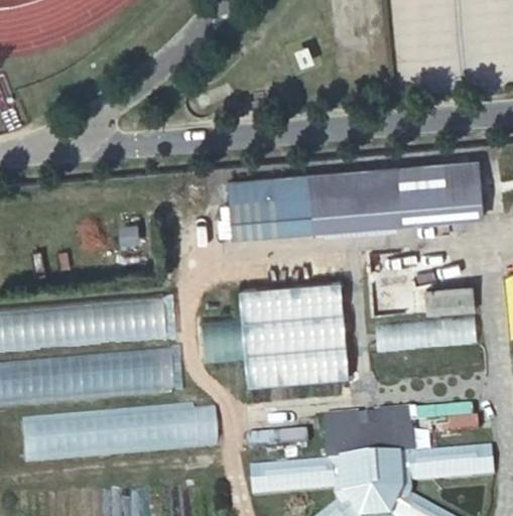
[(484,215),(479,160),(228,181),(233,237),(484,215)]
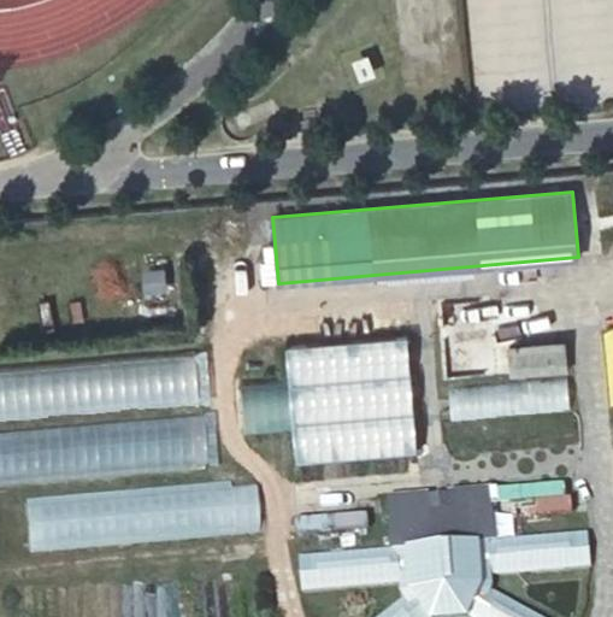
[(417,450),(406,334),(287,345),(289,375),(294,429),(296,460),(417,450)]
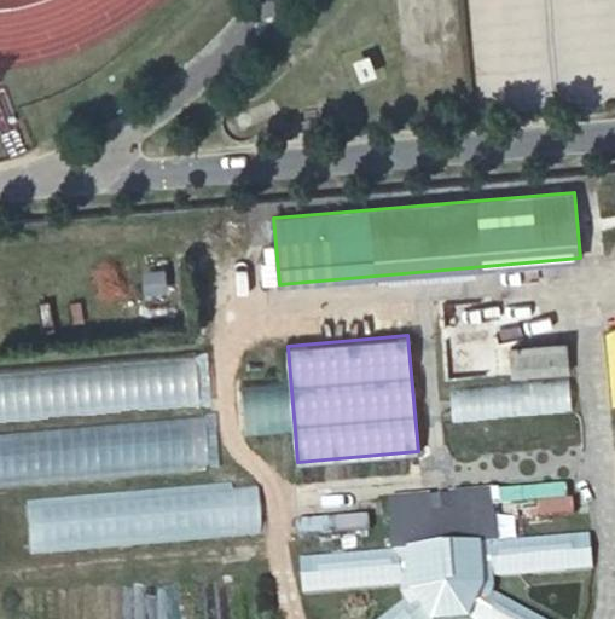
[(567,341),(510,346),(512,372),(568,369),(567,341)]
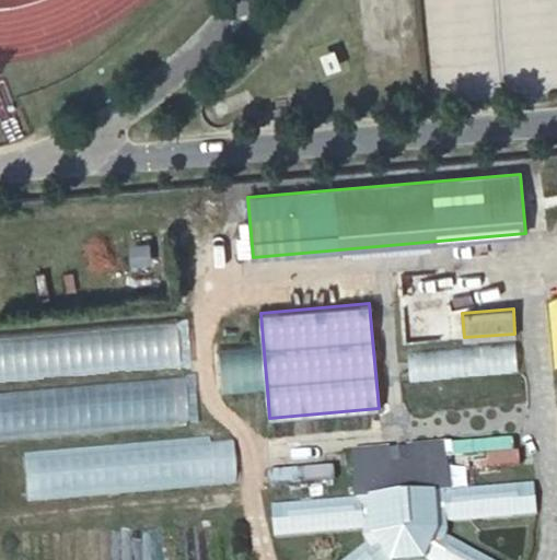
[(176,316),(12,330),(16,381),(181,365),(176,316)]
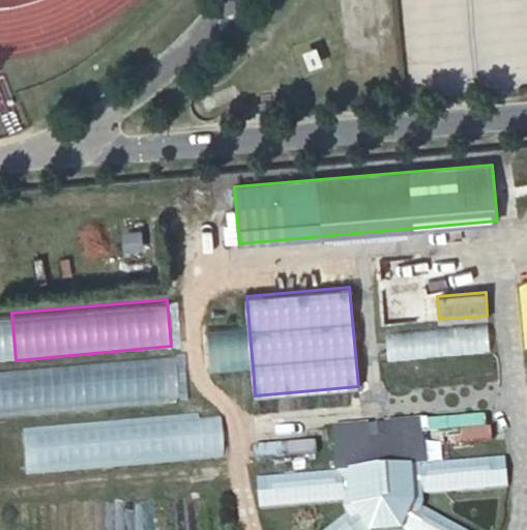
[(253,369),(249,322),(206,326),(210,373),(253,369)]
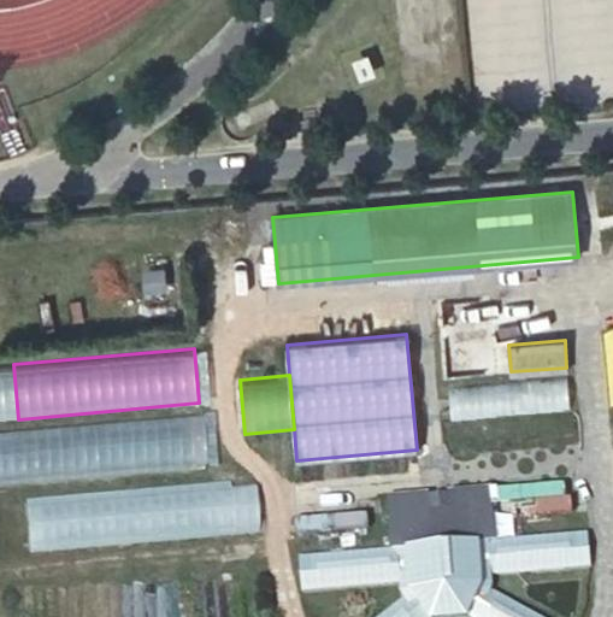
[(567,375),(447,385),(449,421),(571,410),(567,375)]
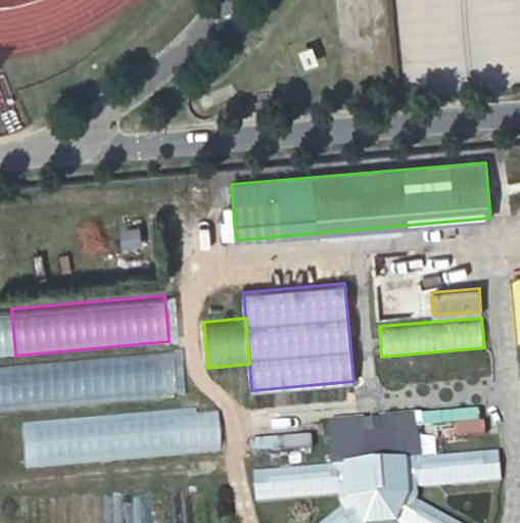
[(168,351),(15,364),(20,410),(173,397),(168,351)]
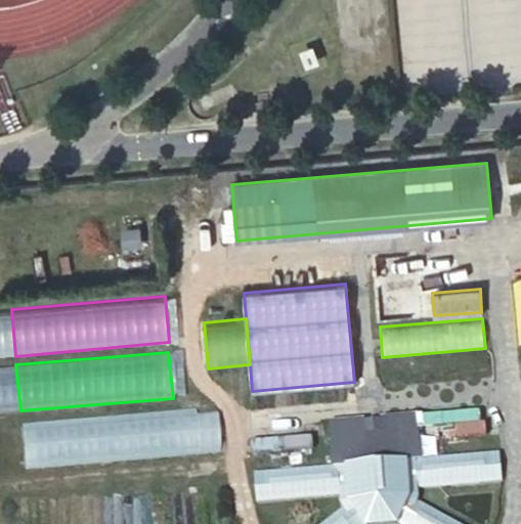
[(215,410),(20,426),(25,468),(219,452),(215,410)]
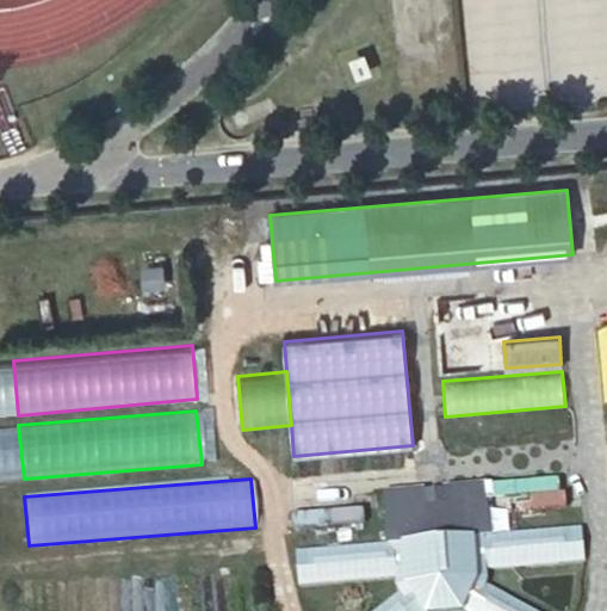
[(584,561),(582,525),(490,534),(485,483),(443,487),(443,493),(425,494),(425,487),(382,493),(386,543),(293,550),(297,585),(395,578),(395,585),(396,588),(397,591),(372,610),(463,610),(464,610),(465,610),(537,610),(487,584),(487,578),(487,569),(584,561)]
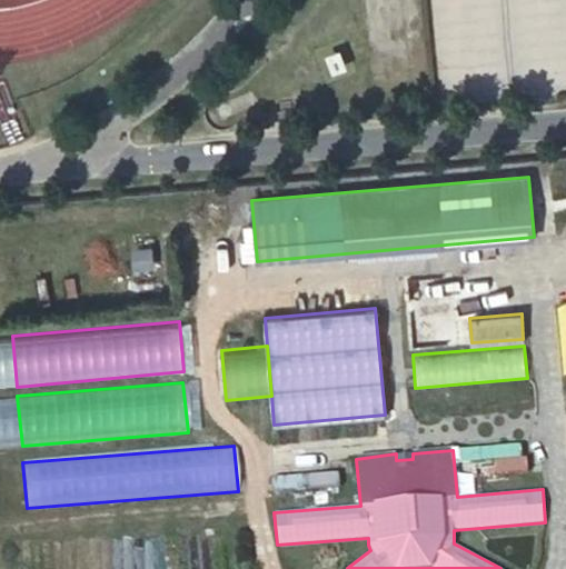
[(540,471),(539,457),(474,461),(476,476),(540,471)]
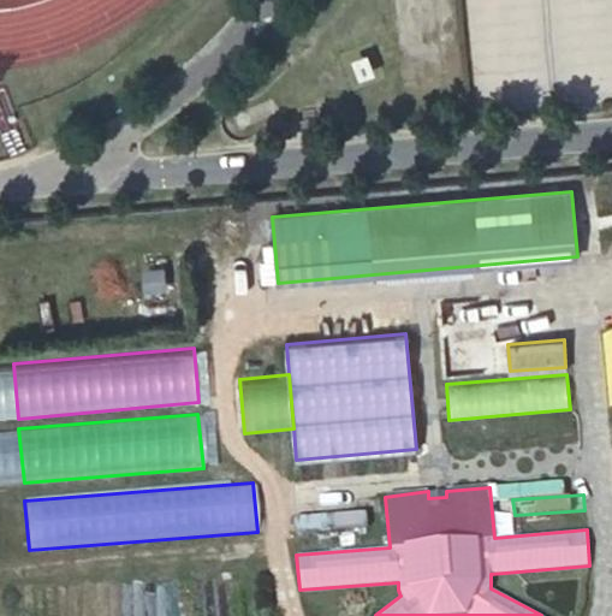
[(367,528),(366,513),(293,519),(295,534),(367,528)]
